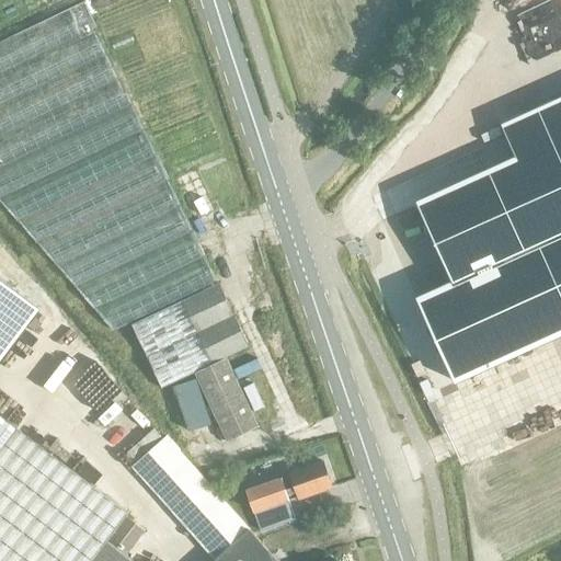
[(114,330),(217,281),(83,1),(0,41),(0,197),(75,286),(114,330)]
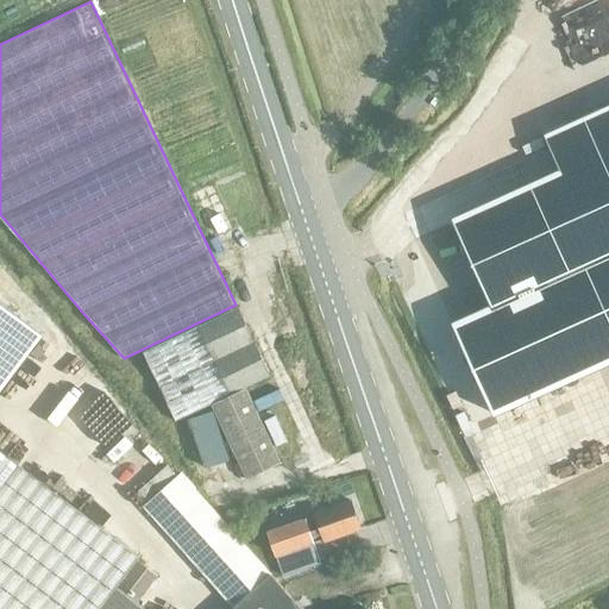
[(560,171),(452,221),(491,307),(452,325),(494,414),(608,360),(608,107),(545,137),(560,171)]
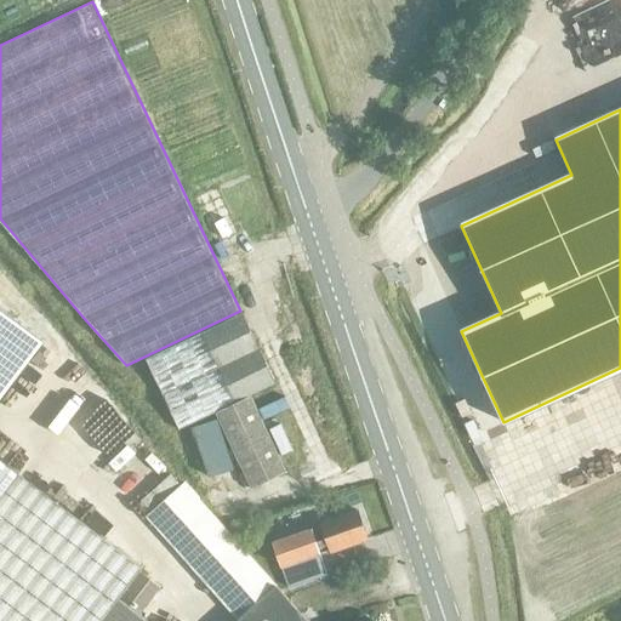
[(0,620),(103,620),(141,571),(0,463),(0,398),(43,342),(0,308),(0,620)]
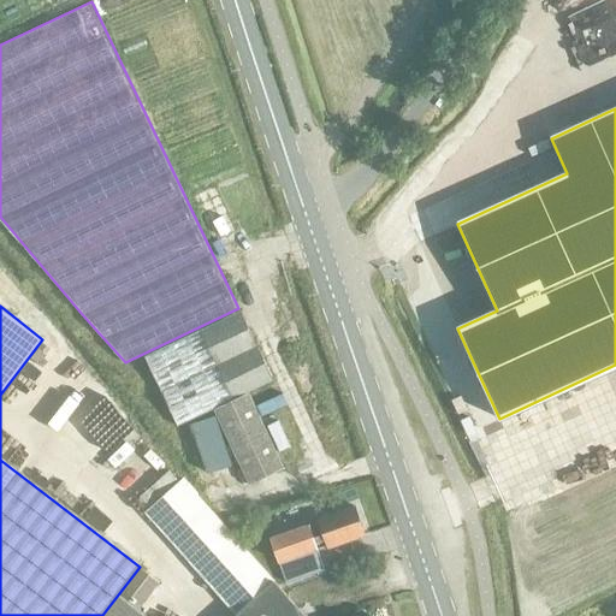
[(177,425),(213,408),(248,392),(272,380),(240,311),(200,330),(144,356),(177,425)]
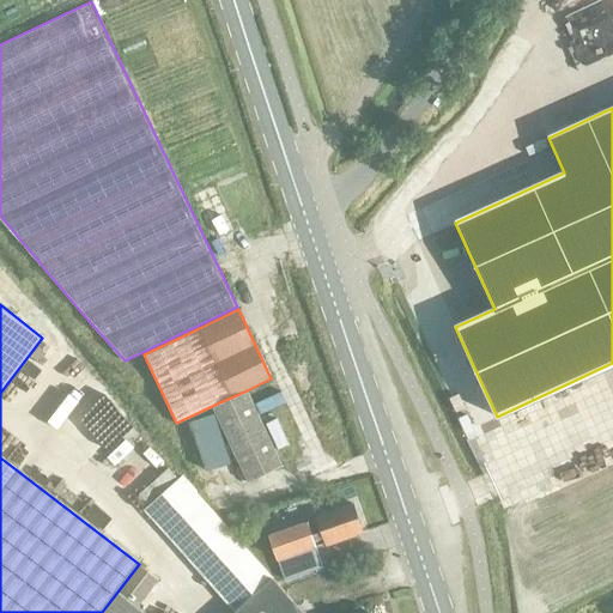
[(247,390),(212,406),(248,481),(283,466),(247,390)]
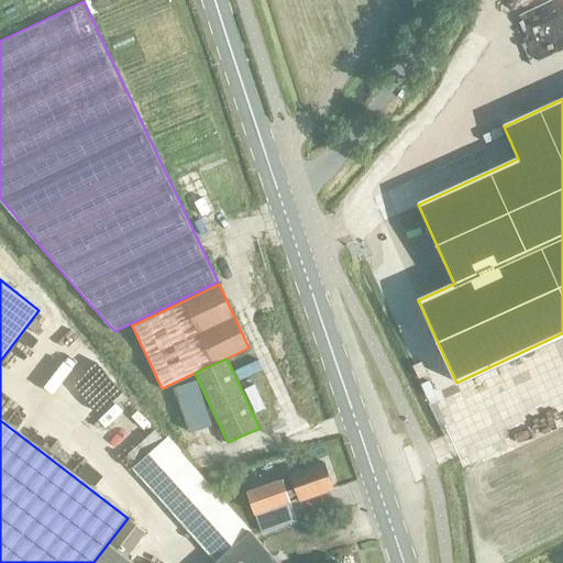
[(164,438),(131,467),(214,562),(213,562),(278,562),(179,450),(177,452),(164,438)]
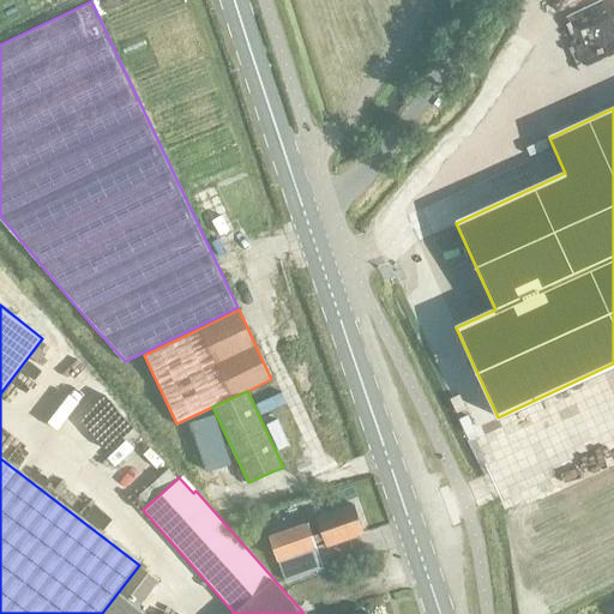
[(270,536),(259,540),(268,564),(277,560),(280,560),(286,579),(323,566),(317,546),(325,543),(326,546),(365,533),(354,504),(317,518),(317,519),(308,523),(308,522),(270,535),(270,536)]
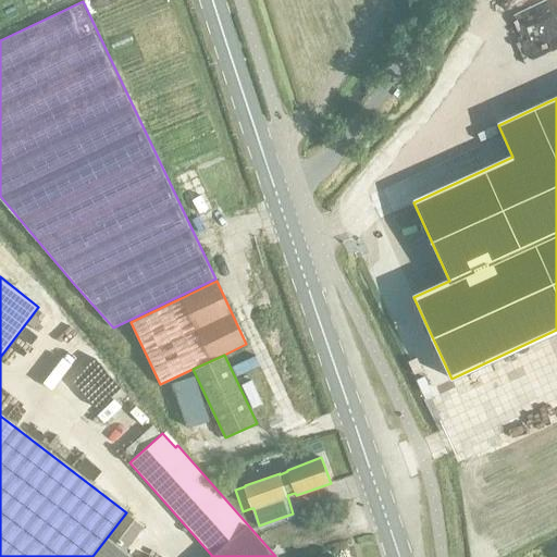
[(126,512),(93,556),(134,556),(126,551),(144,527),(126,512)]
